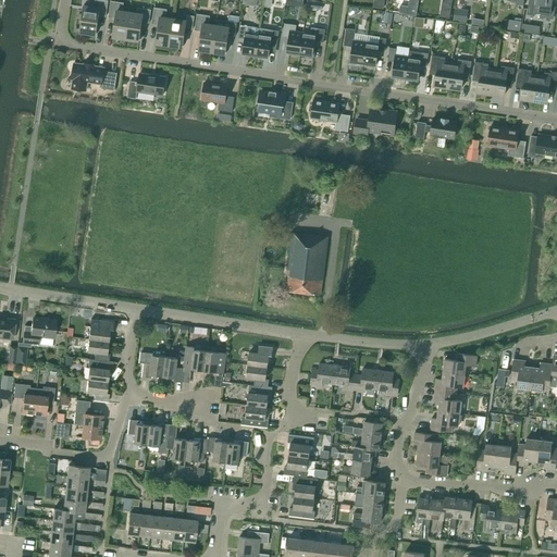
[(88,33),(97,34),(99,15),(106,16),(108,0),(103,0),(95,0),(94,8),(84,7),(81,29),(88,31),(88,33)]
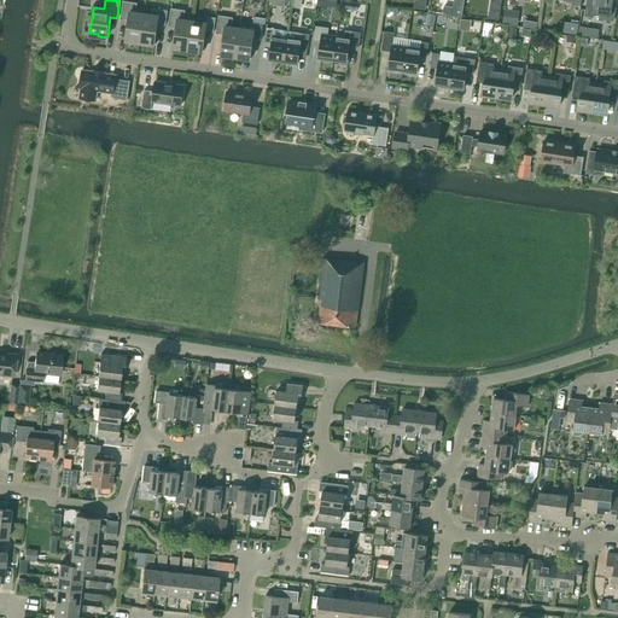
[(425,10),(426,3),(415,0),(414,9),(425,10)]
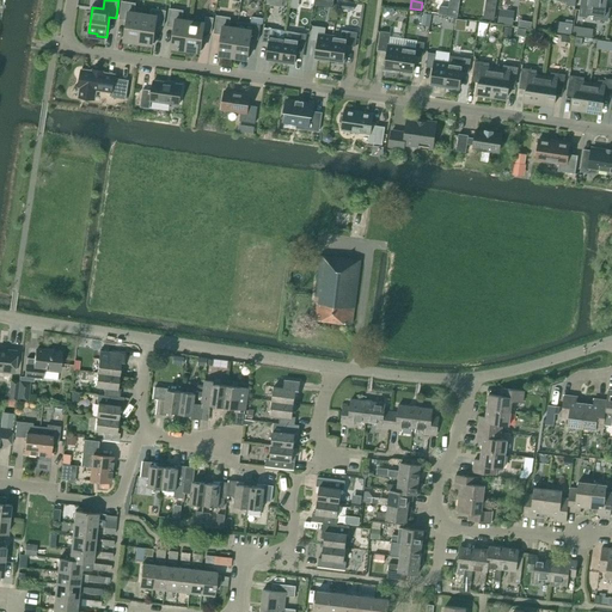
[(458,17),(460,0),(451,0),(450,7),(440,6),(439,14),(458,17)]
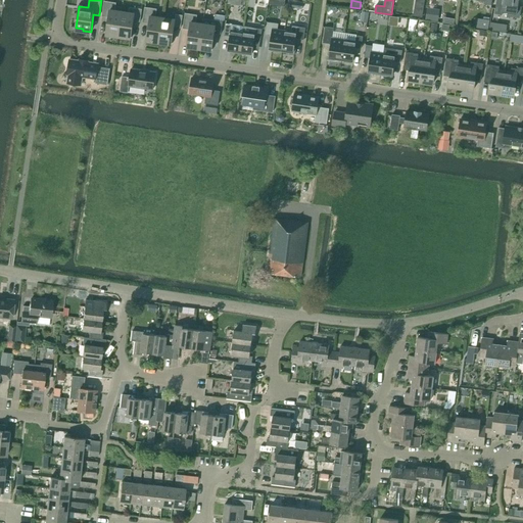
[(415,0),(413,15),(422,17),(424,0),(415,0)]
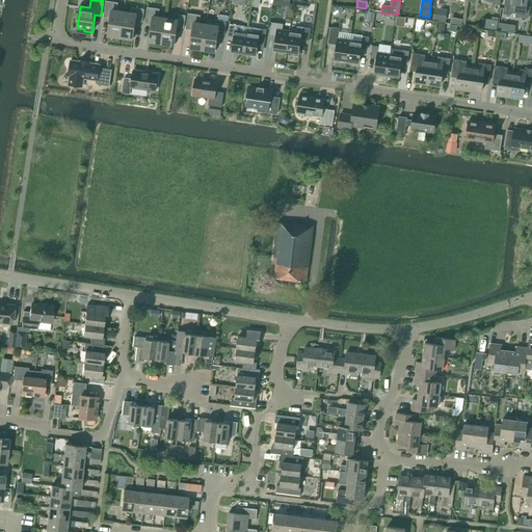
[(515,15),(515,16),(528,18),(530,6),(529,6),(529,7),(527,6),(528,0),(505,0),(503,14),(511,15),(511,11),(516,12),(516,14),(516,16),(515,15)]
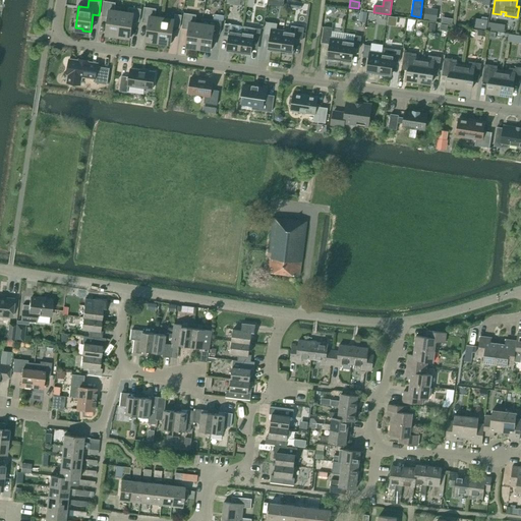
[(118,36),(121,12),(114,11),(116,2),(104,1),(102,16),(108,17),(106,34),(118,36)]
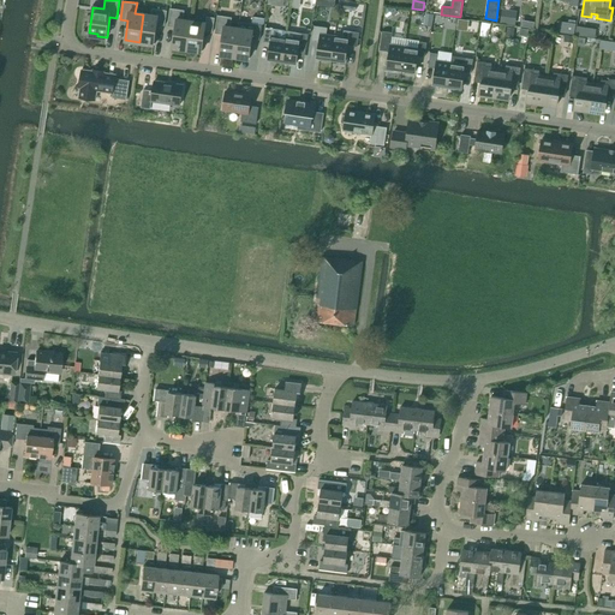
[(389,19),(399,12),(395,9),(387,7),(386,16),(389,19)]
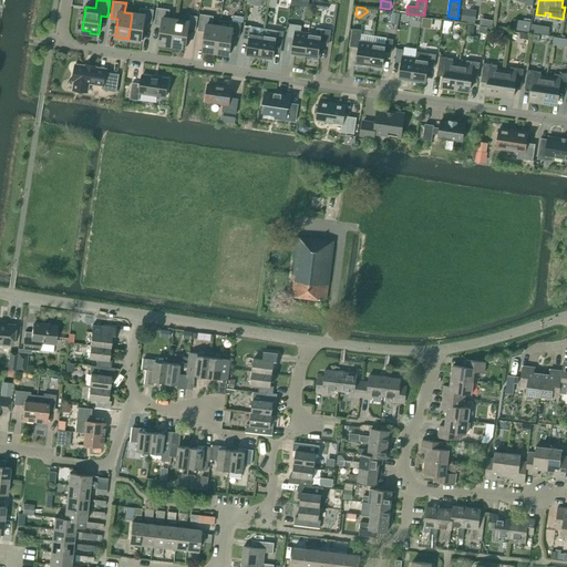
[(132,13),(129,39),(142,41),(145,22),(152,23),(154,10),(141,8),(140,14),(132,13)]
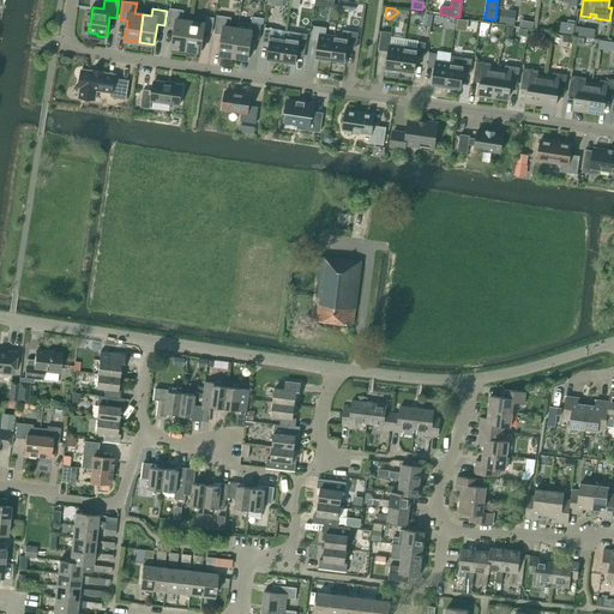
[(172,47),(187,49),(191,22),(182,20),(185,10),(170,8),(168,26),(175,28),(172,47)]
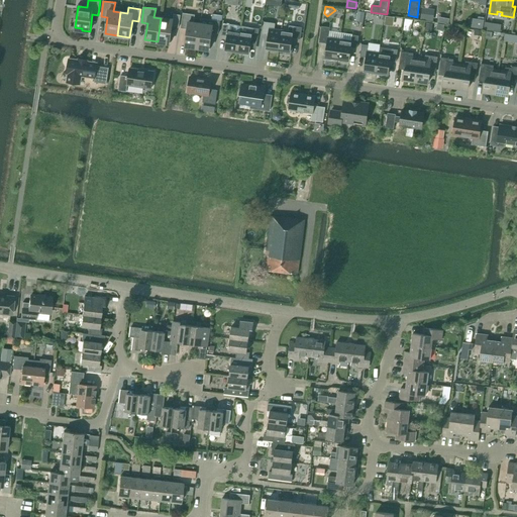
[(435,9),(422,7),(421,18),(433,20),(435,9)]
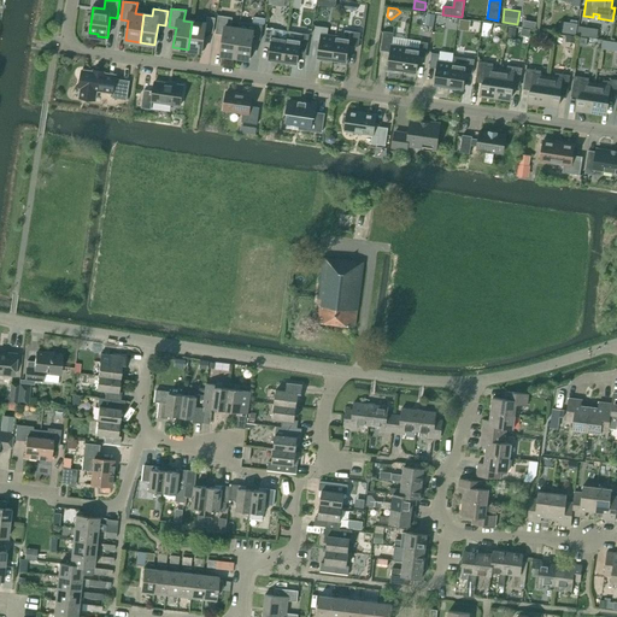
[(427,12),(425,24),(428,25),(427,30),(433,31),(435,15),(427,12)]
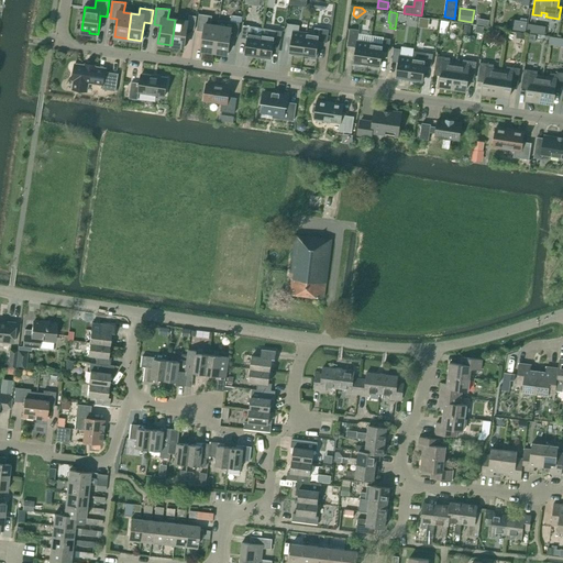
[(199,14),(197,31),(203,31),(201,50),(214,52),(219,26),(211,25),(212,15),(199,14)]
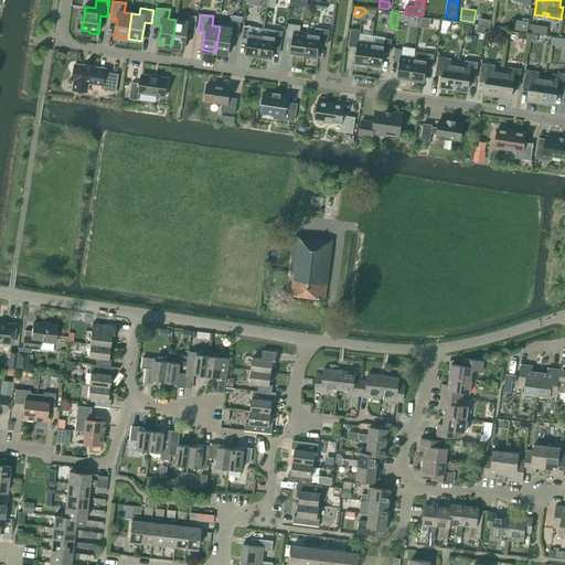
[(220,27),(215,52),(228,53),(232,35),(238,36),(241,23),(243,22),(243,17),(236,16),(233,14),(232,21),(227,21),(227,28),(220,27)]
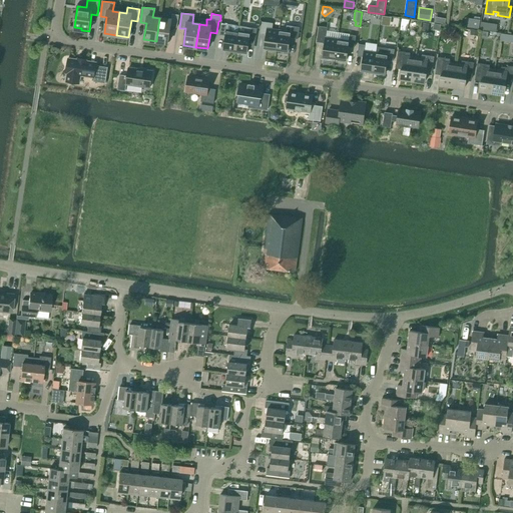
[(171,20),(159,18),(156,41),(168,43),(171,26),(177,27),(179,15),(172,14),(171,20)]
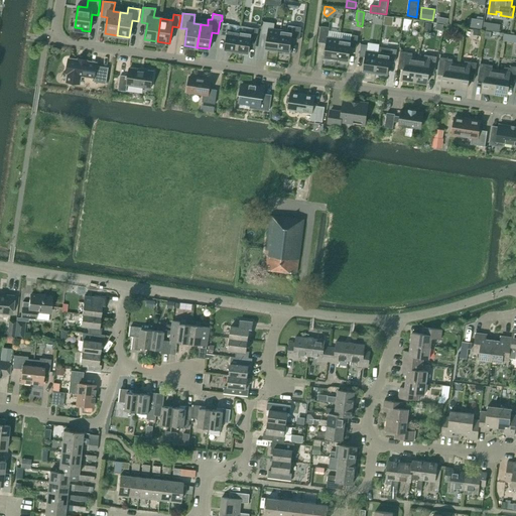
[(385,15),(383,24),(393,25),(394,16),(385,15)]
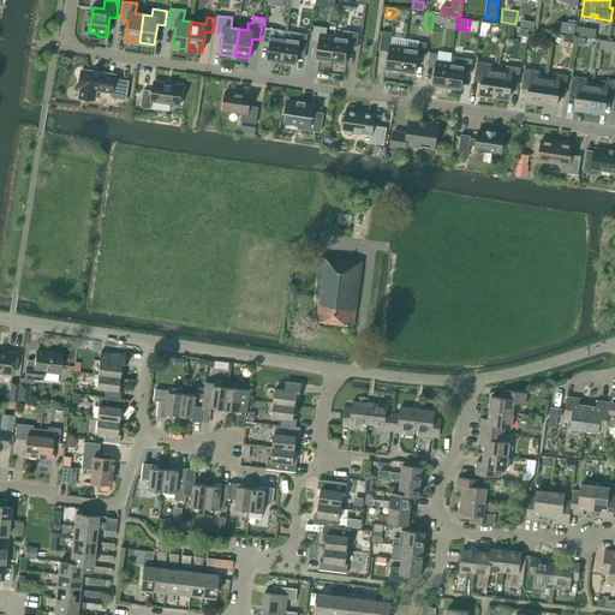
[(559,22),(556,31),(563,33),(574,35),(575,21),(569,21),(568,23),(559,22)]
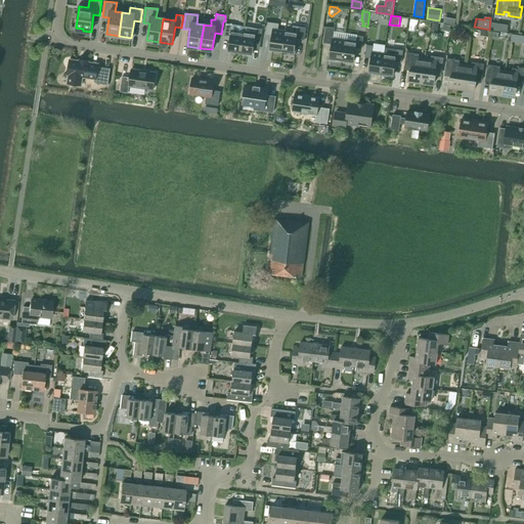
[(271,51),(279,52),(279,50),(282,51),(286,31),(273,29),(274,23),(268,22),(266,34),(272,35),(270,49),(271,49),(271,51)]
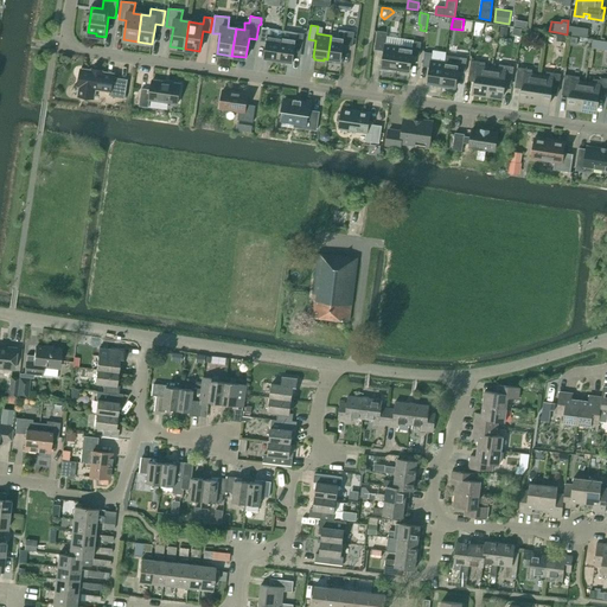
[(270,59),(270,62),(279,63),(282,37),(274,36),(275,29),(270,29),(262,27),(260,42),(267,42),(264,58),(270,59)]
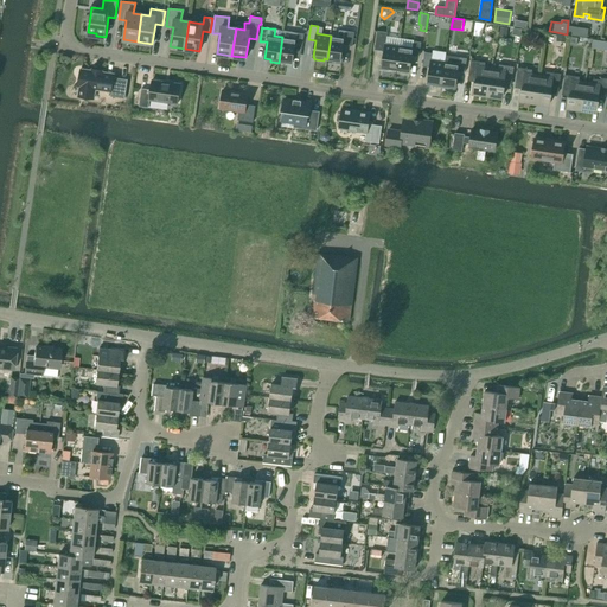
[(282,37),(279,63),(287,64),(287,62),(293,63),(295,46),(302,48),(305,33),(296,32),(283,30),(282,37)]
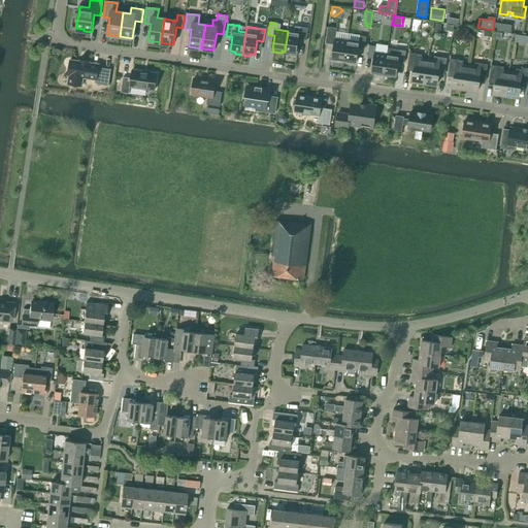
[(299,32),(288,31),(285,52),(290,53),(290,54),(298,55),(299,48),(297,48),(299,39),(306,40),(308,28),(300,27),(299,32)]
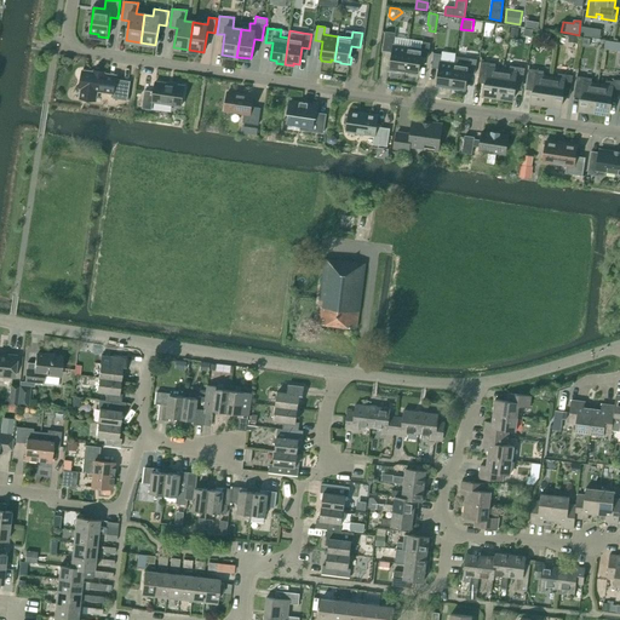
[(385,32),(383,51),(392,52),(391,64),(389,63),(388,70),(397,72),(397,70),(405,70),(408,47),(395,45),(396,33),(385,32)]
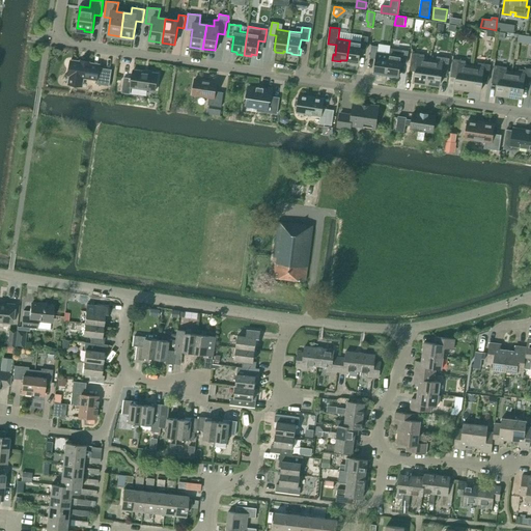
[(350,61),(348,62),(358,63),(358,62),(359,62),(361,48),(367,49),(368,36),(362,35),(361,42),(350,40),(346,60),(350,61)]
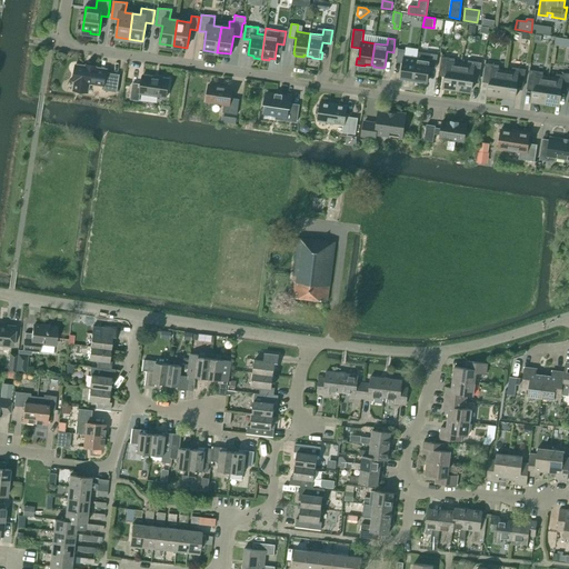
[(406,79),(406,81),(413,82),(417,58),(405,56),(406,50),(398,49),(397,62),(403,63),(401,78),(406,79)]
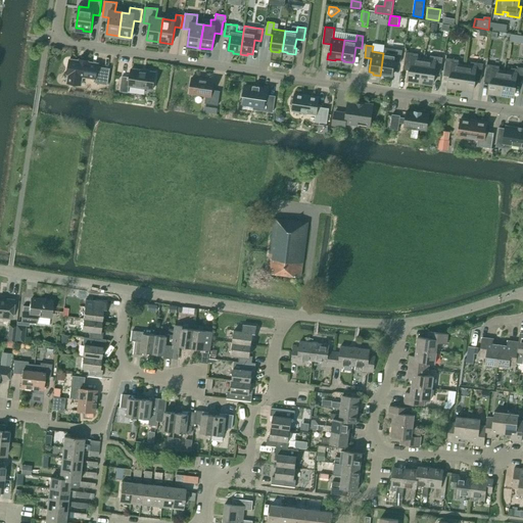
[(383,53),(380,76),(387,77),(387,75),(392,76),(394,61),(400,62),(402,50),(396,49),(384,47),(383,53)]
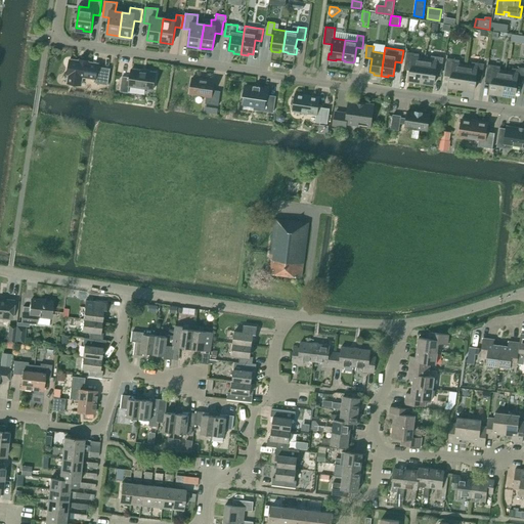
[(409,71),(408,80),(421,82),(425,59),(419,58),(420,54),(406,52),(404,66),(411,67),(410,71),(409,71)]
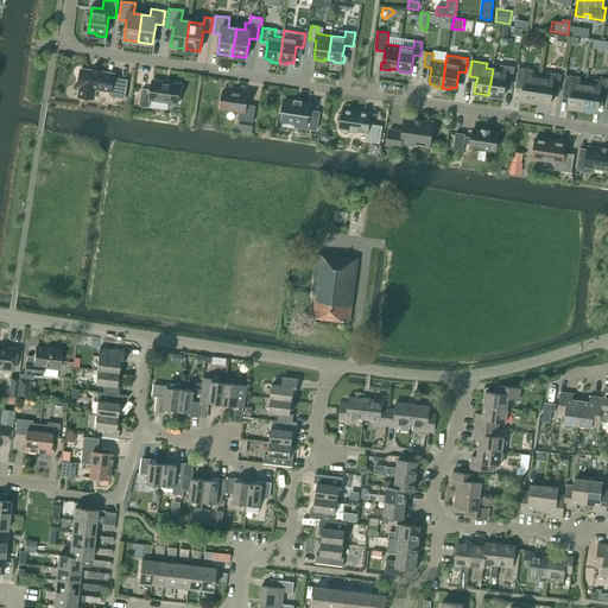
[(513,82),(515,67),(500,64),(500,70),(493,69),(488,95),(504,97),(506,86),(504,86),(505,81),(513,82)]
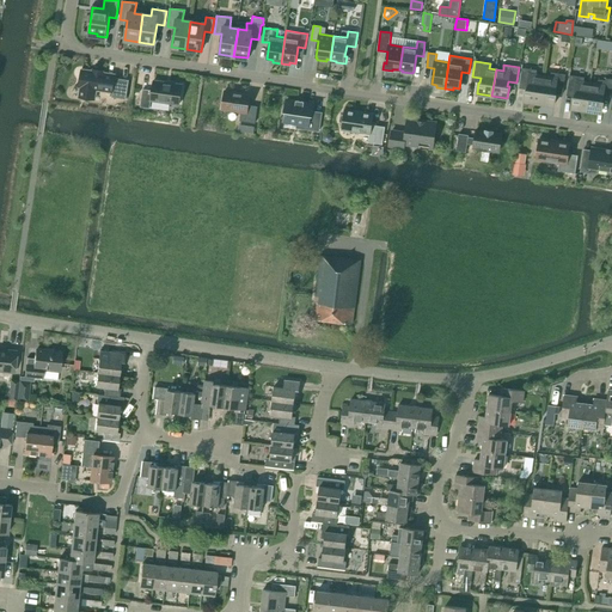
[(81,69),(79,87),(80,87),(79,96),(79,97),(95,99),(96,96),(97,90),(112,92),(127,95),(129,80),(115,79),(115,74),(104,73),(105,71),(92,68),(92,71),(81,69)]
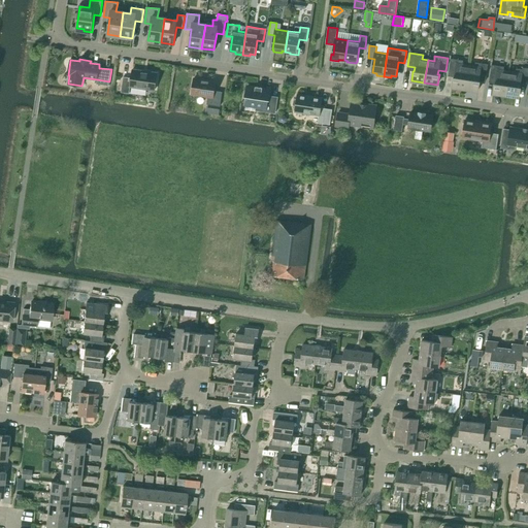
[(465,89),(466,83),(468,66),(462,66),(463,61),(451,59),(449,72),(455,73),(455,77),(454,77),(453,83),(452,87),(465,89)]
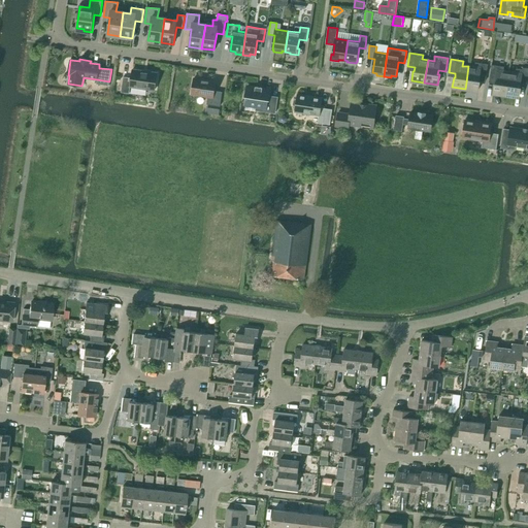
[(468,66),(466,83),(465,89),(479,91),(480,83),(480,80),(479,80),(480,76),(486,77),(488,64),(475,62),(474,67),(468,66)]
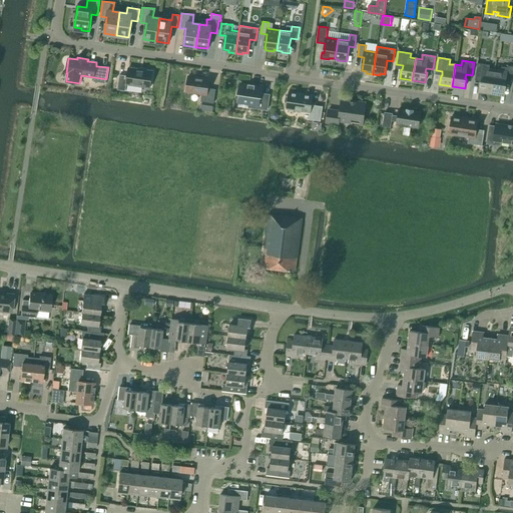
[(481,80),(481,81),(480,81),(479,90),(492,92),(493,80),(495,71),(489,70),(490,65),(478,63),(476,76),(482,77),(481,80)]
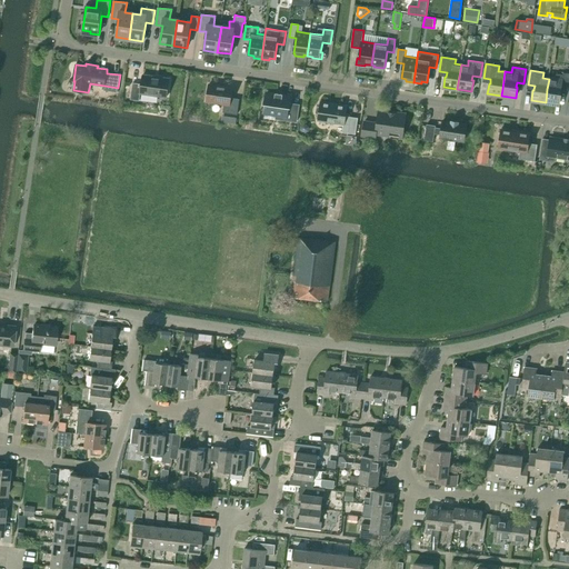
[(561,93),(560,93),(560,89),(561,89),(568,90),(568,89),(568,82),(568,73),(563,72),(562,75),(557,75),(556,79),(549,79),(547,89),(546,102),(559,105),(561,93)]
